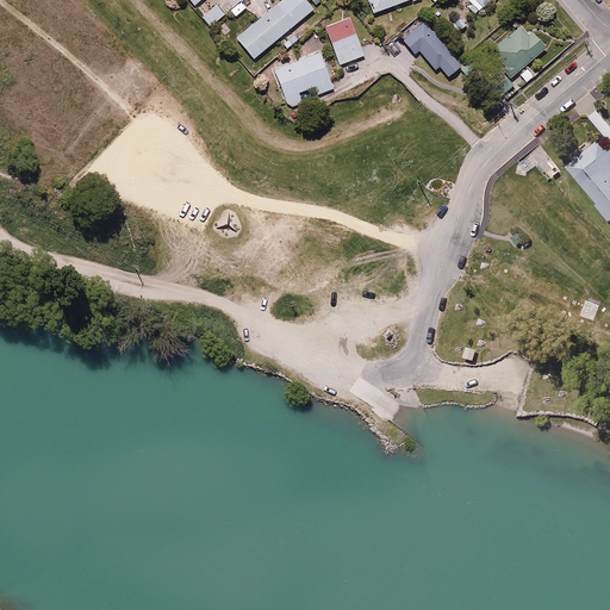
[(210,24),(230,7),(237,16),(248,7),(241,0),(212,0),(200,11),(210,24)]
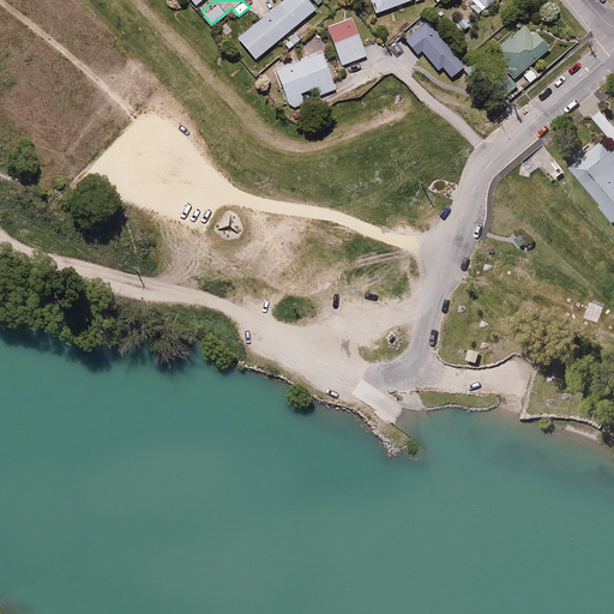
[(307,0),(281,0),(236,36),(256,59),(317,10),(307,0)]
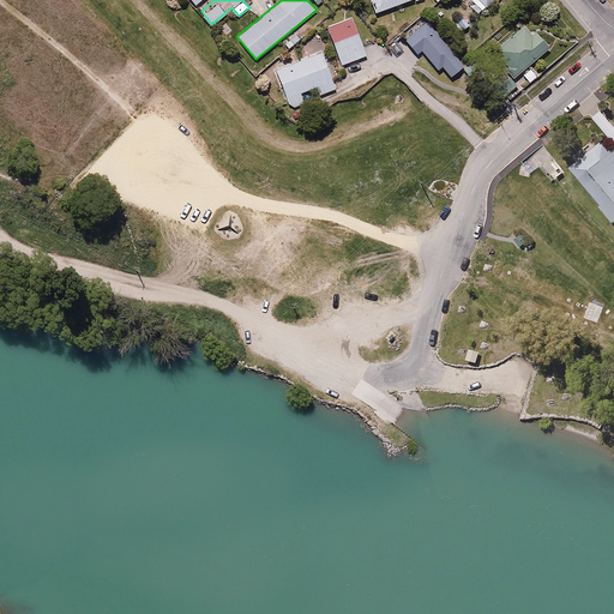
[(369,0),(374,12),(407,0),(369,0)]
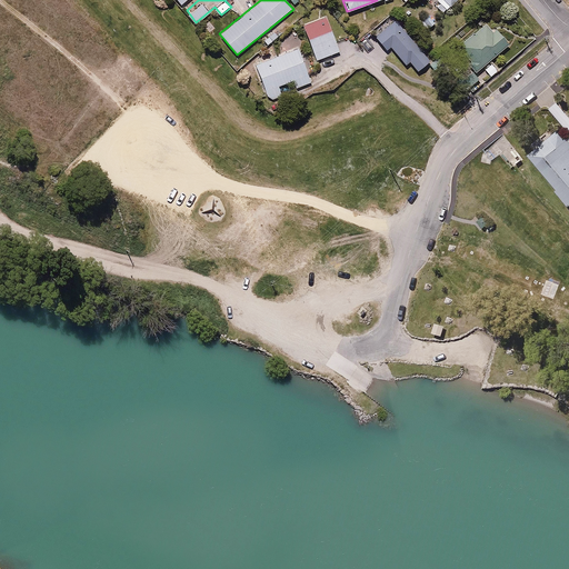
[(437,0),(435,3),(443,12),(456,0),(437,0)]
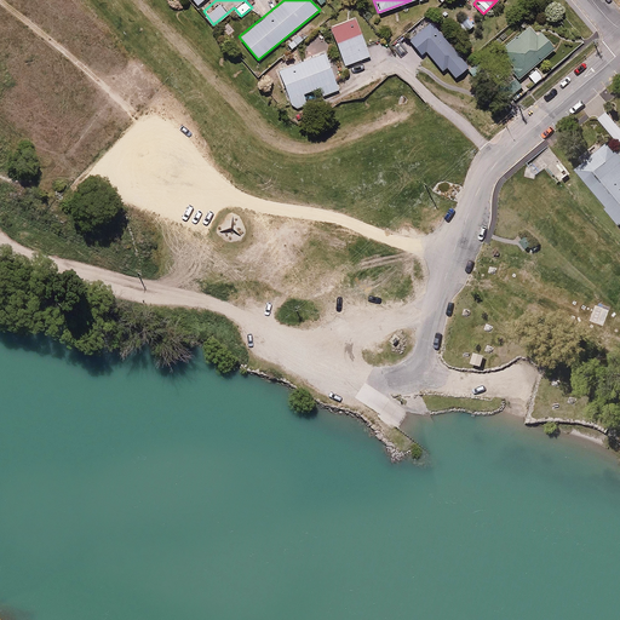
[(356,17),(327,27),(343,68),(371,58),(356,17)]
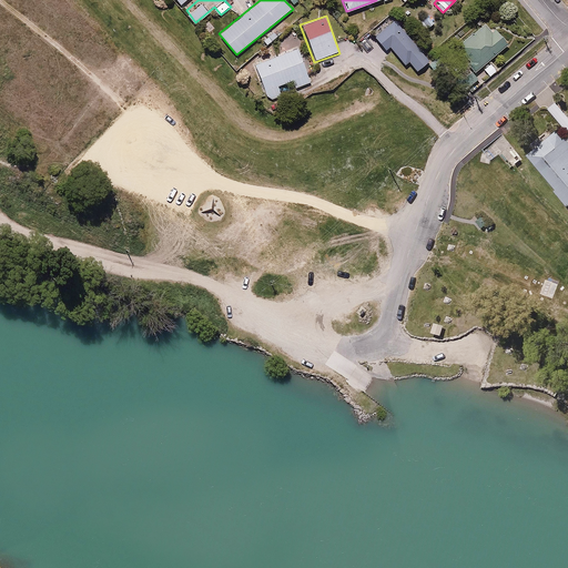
[(386,49),(388,46),(404,64),(407,61),(416,72),(429,60),(394,17),(383,27),(384,29),(375,37),(386,49)]
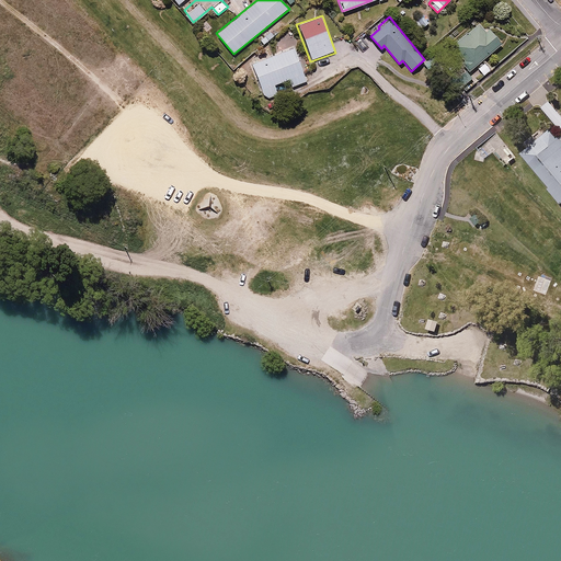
[(450,43),(465,59),(460,63),(467,70),(470,67),(472,68),(499,46),(496,45),(501,42),(489,29),(485,31),(477,21),(450,43)]
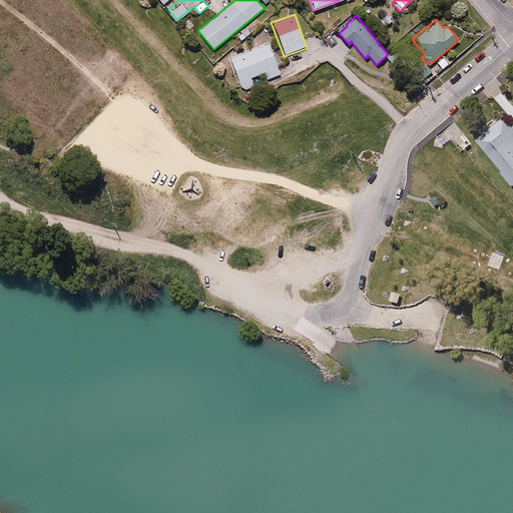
[(281,74),(268,41),(239,53),(241,59),(231,63),(241,87),(244,89),(248,88),(251,86),(253,82),(251,77),(265,72),(268,79),(281,74)]
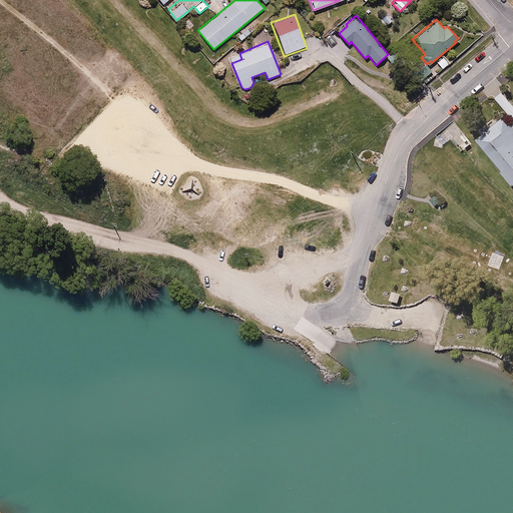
[(512,124),(505,115),(475,141),(512,185),(512,124)]
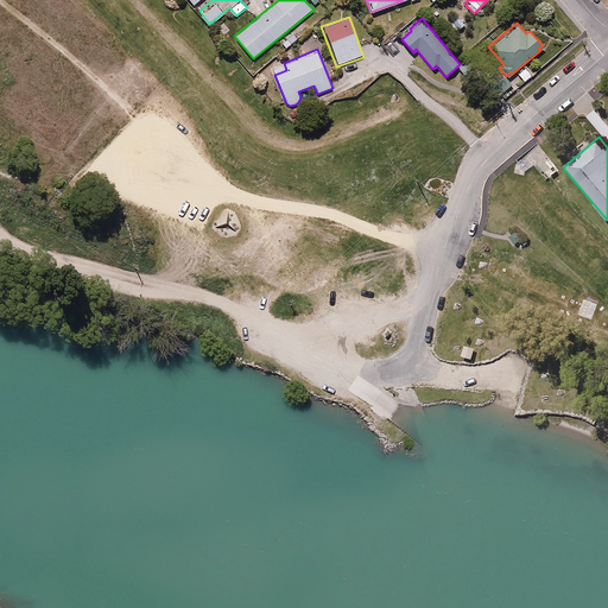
[(515,232),(508,238),(515,244),(521,239),(515,232)]
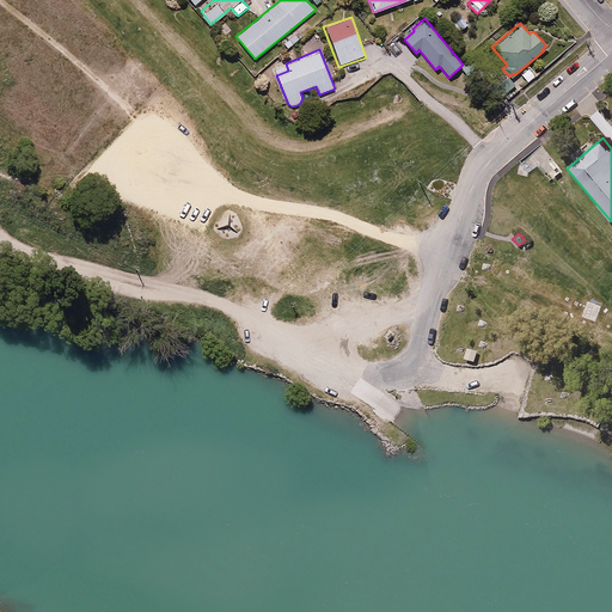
[(479,350),(469,347),(465,359),(476,362),(479,350)]
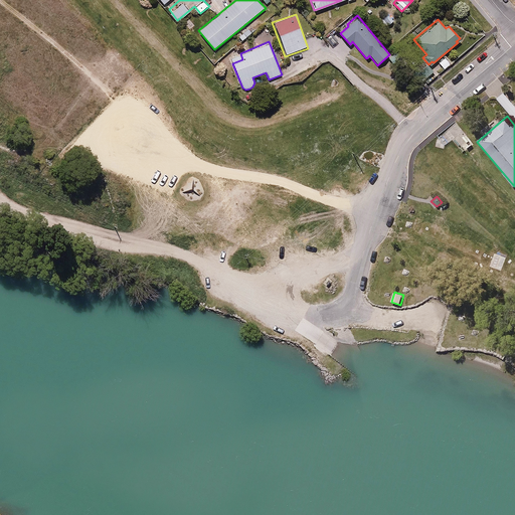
All buildings are outlined.
